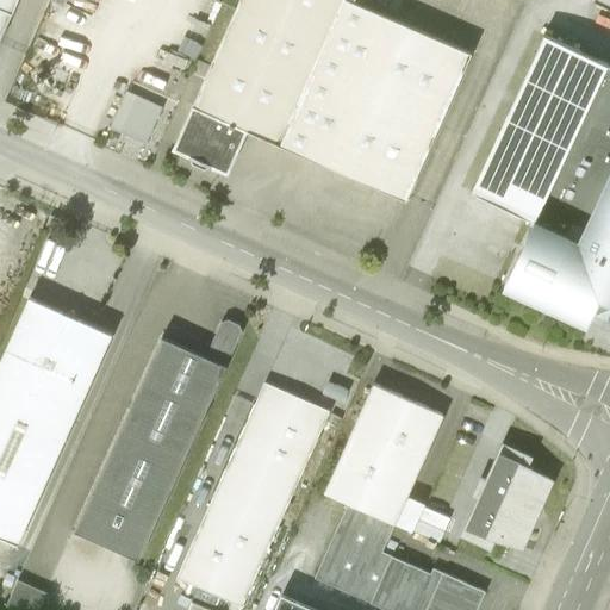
[(0,0),(0,41),(18,0),(0,0)]
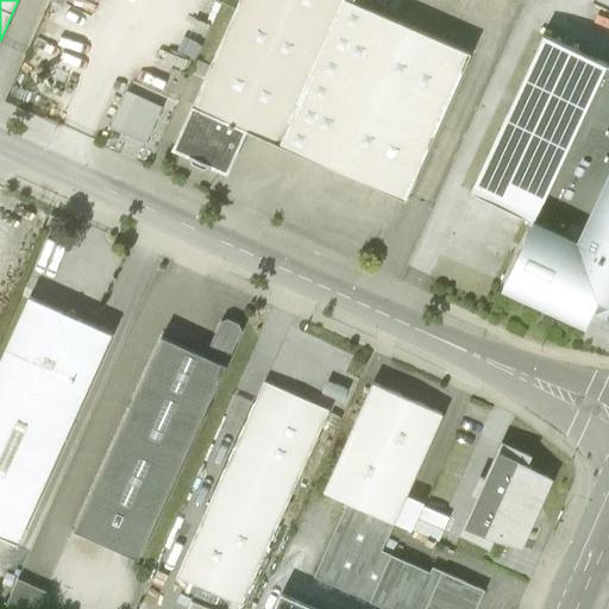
[(246,130),(406,200),(470,55),(349,0),(239,0),(234,12),(173,148),(227,173),(246,130)]
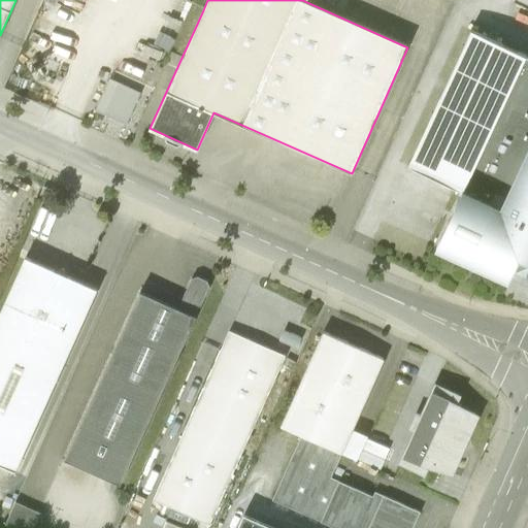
[(527,58),(470,31),(407,166),(462,191),(436,246),(509,281),(515,268),(525,273),(527,267),(527,58)]
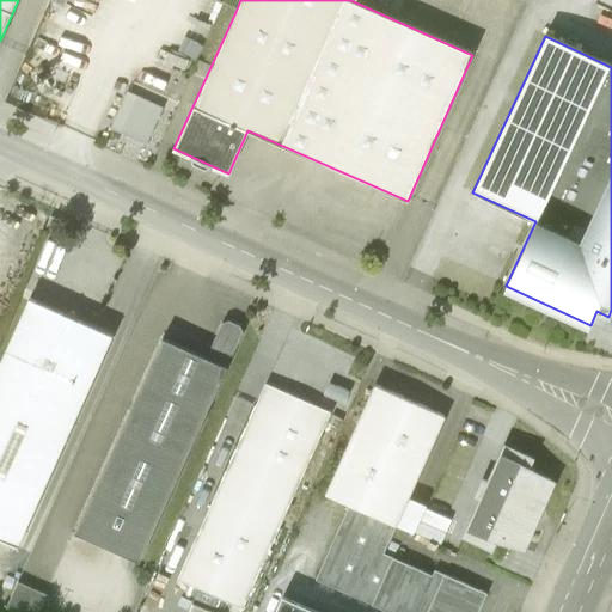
[(157,93),(167,98),(179,72),(169,67),(157,93)]
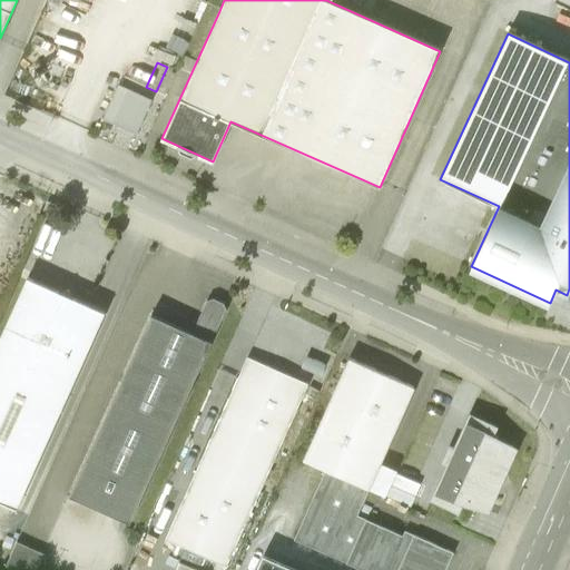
[(166,96),(177,71),(167,67),(156,91),(166,96)]
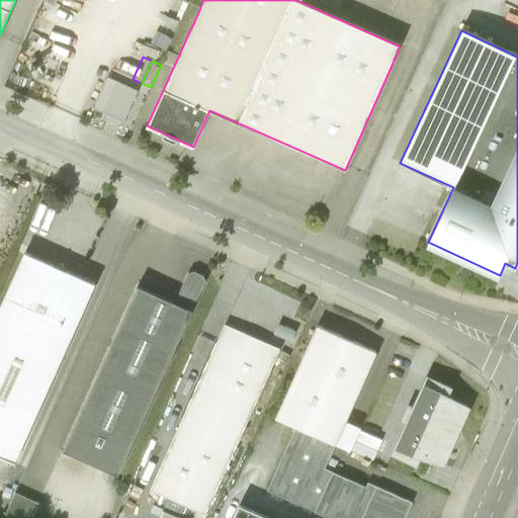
[(137,91),(108,79),(95,107),(114,115),(123,119),(137,91)]
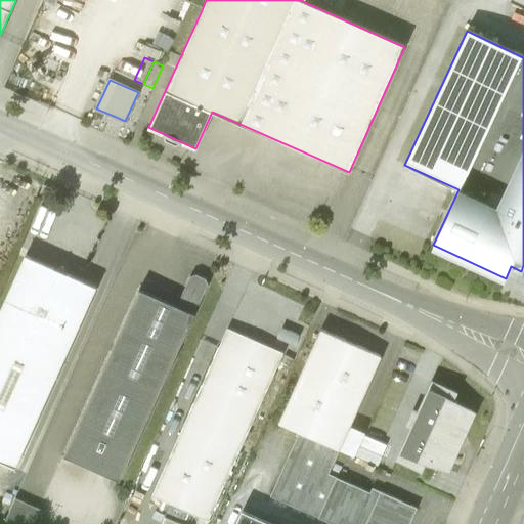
[(26,256),(0,311),(0,463),(14,470),(96,288),(68,274),(63,265),(54,269),(26,256)]
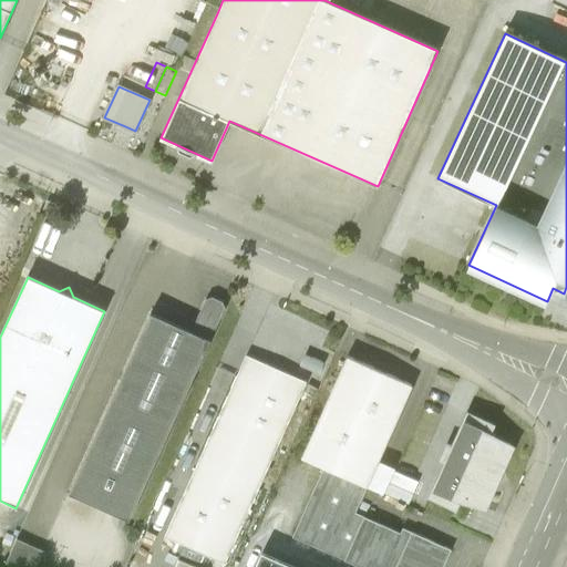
[(192,331),(151,312),(69,494),(129,522),(225,308),(223,301),(213,297),(205,299),(192,331)]
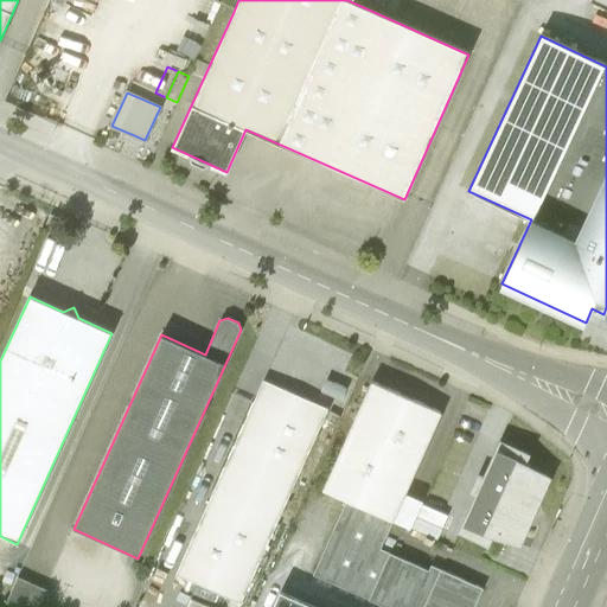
[(328,409),(263,381),(176,575),(241,605),(328,409)]
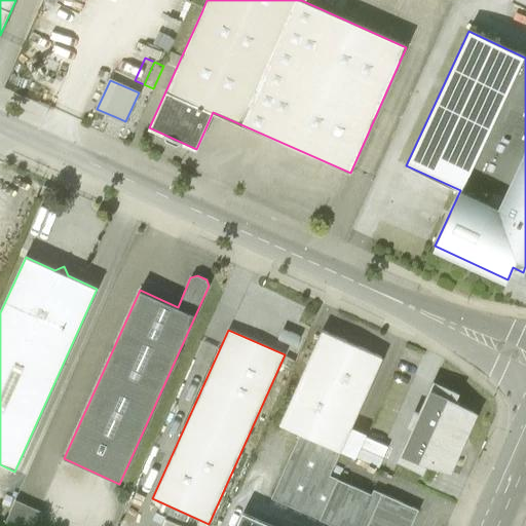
[(279,424),(301,434),(340,451),(382,358),(322,331),(279,424)]
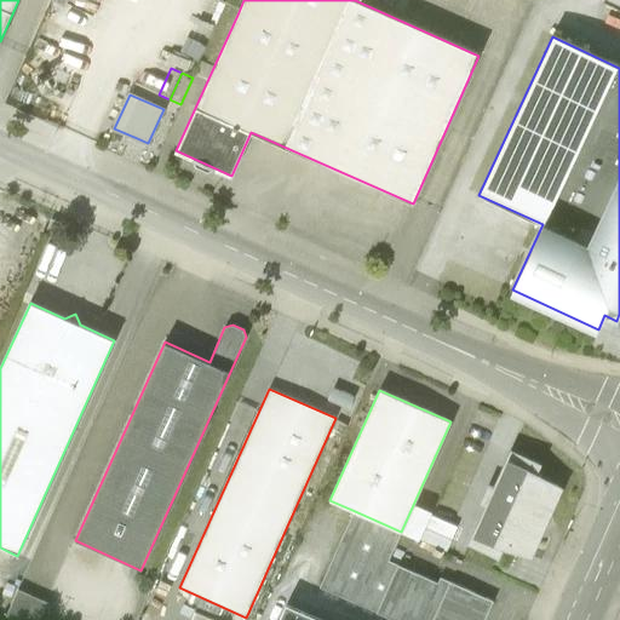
[(537,465),(512,454),(472,543),(497,554),(500,545),(507,549),(510,544),(529,554),(557,489),(538,481),(540,476),(533,474),(537,465)]
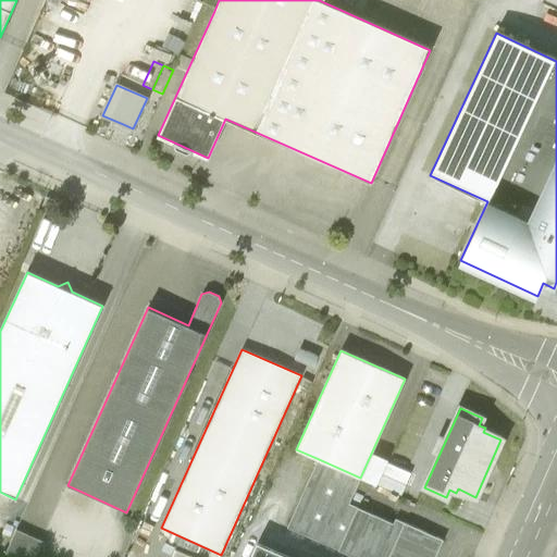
[(348,504),(360,478),(319,459),(288,528),(354,556),(434,556),(442,541),(395,520),(394,524),(348,504)]
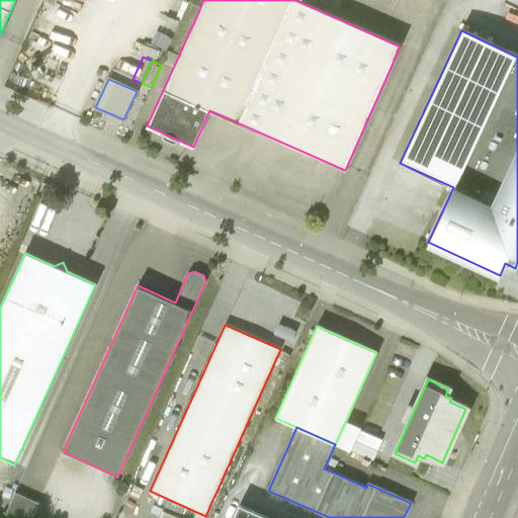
[(33,517),(40,505),(14,493),(5,515),(11,517),(33,517)]
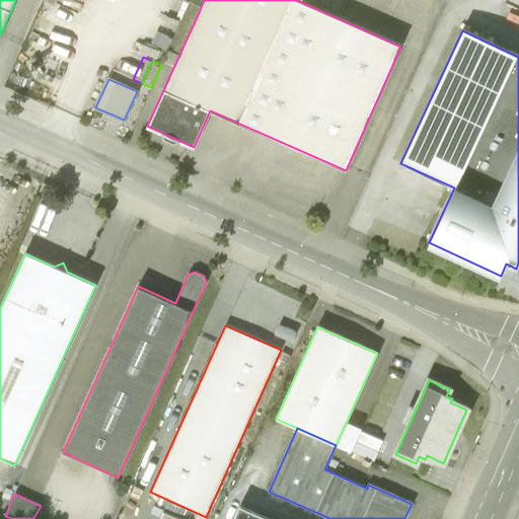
[(270,518),(240,505),(233,518),(270,518)]
